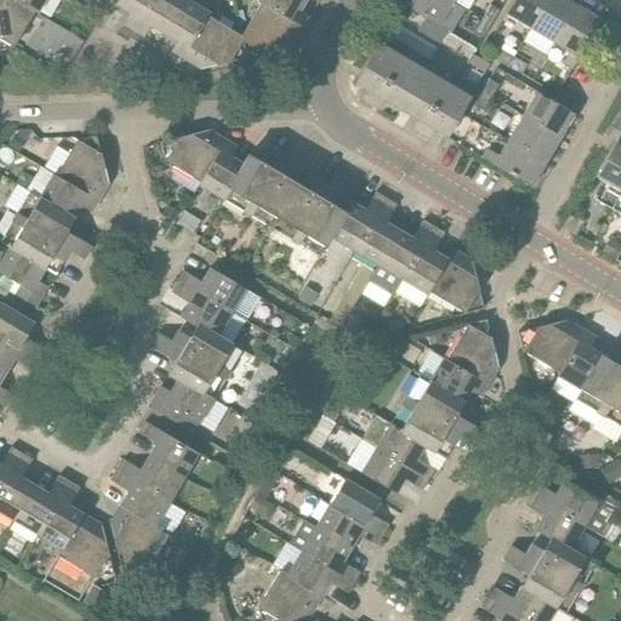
[(7,0),(13,0),(34,13),(38,16),(46,0),(0,0),(0,4),(4,7),(7,0)]
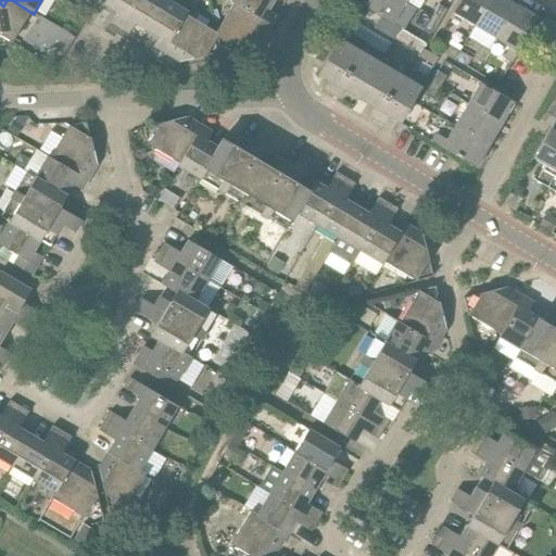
[(0,46),(12,42),(30,12),(12,0),(7,0),(3,7),(0,3),(0,46)]
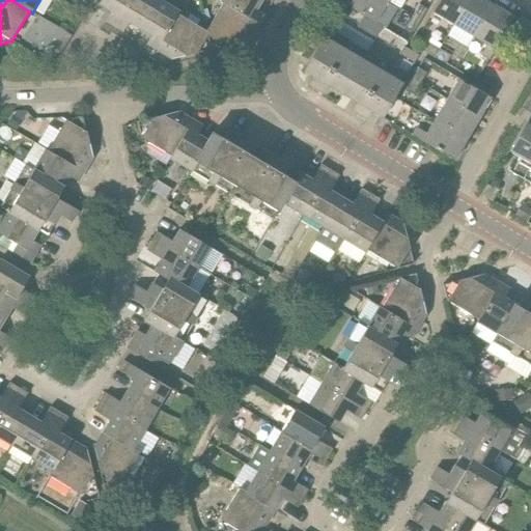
[(102,27),(111,33),(130,0),(102,0),(99,5),(111,12),(102,27)]
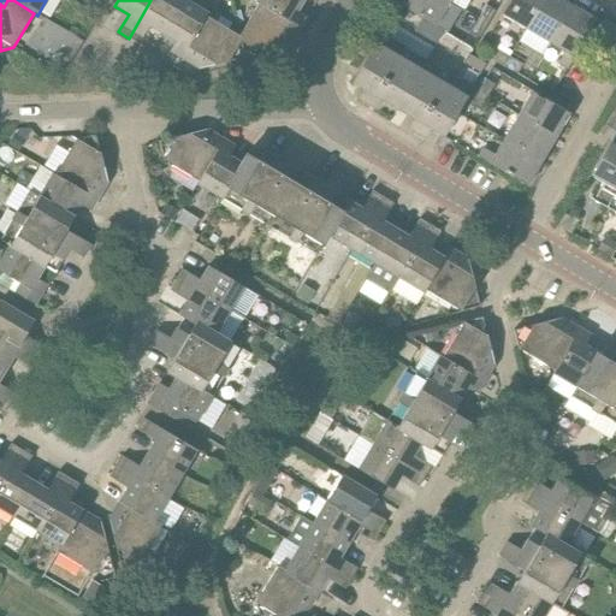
[(149,27),(163,34),(182,0),(150,0),(129,39),(138,45),(149,27)]
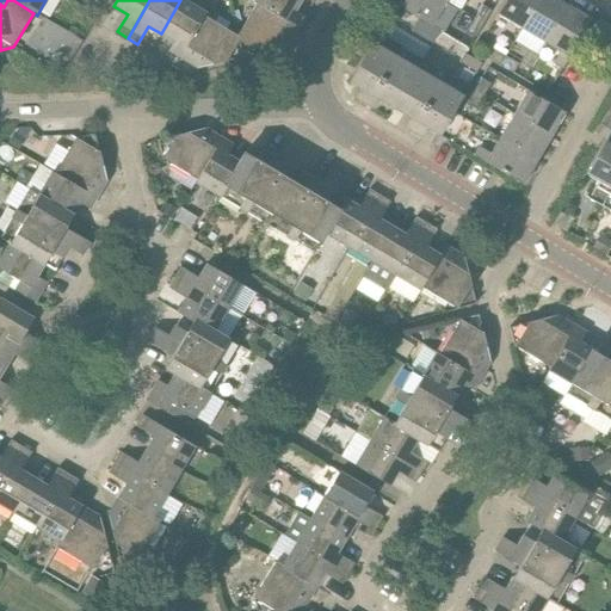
[(168,51),(189,63),(198,48),(189,42),(204,17),(207,13),(183,0),(180,0),(161,34),(174,42),(168,51)]
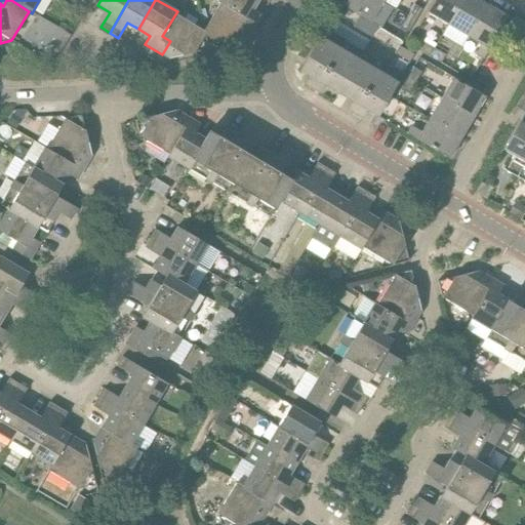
[(238,25),(251,33),(261,15),(253,10),(258,0),(218,0),(217,3),(219,4),(242,16),(238,25)]
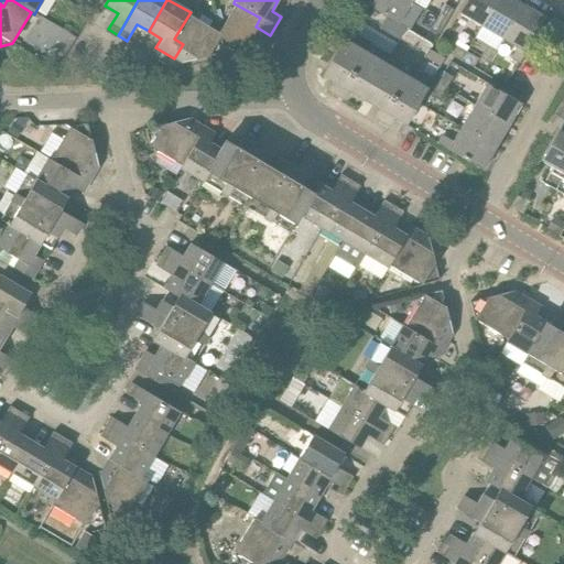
[(387,18),(398,24),(412,2),(407,0),(366,0),(364,4),(387,18)]
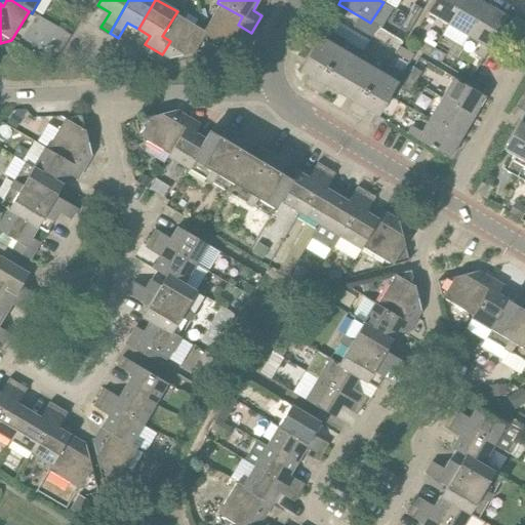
[(434,0),(427,14),(447,26),(462,0),(434,0)]
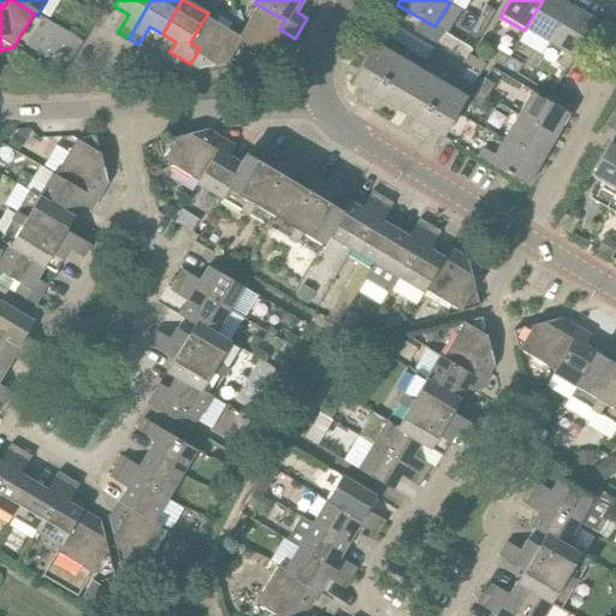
[(543,0),(525,30),(549,45),(572,6),(560,0),(543,0)]
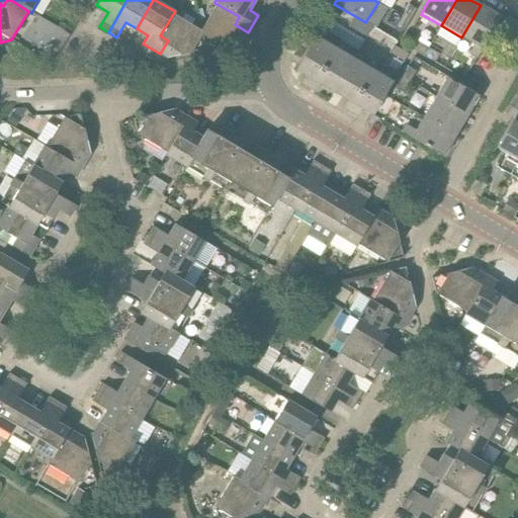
[(244,39),(248,32),(235,24),(239,16),(217,4),(201,31),(205,49),(244,39)]
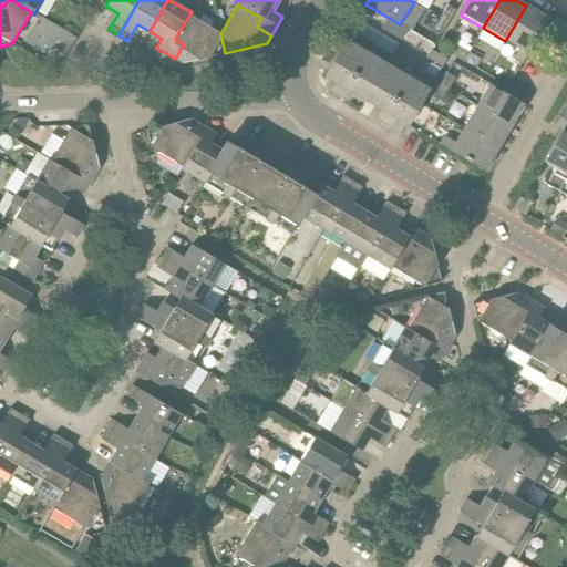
[(441,19),(449,23),(455,11),(447,6),(441,19)]
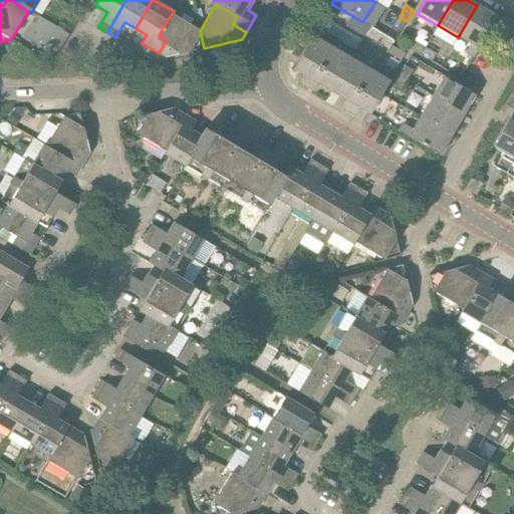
[(465,54),(473,58),(497,17),(477,5),(458,37),(470,44),(465,54)]
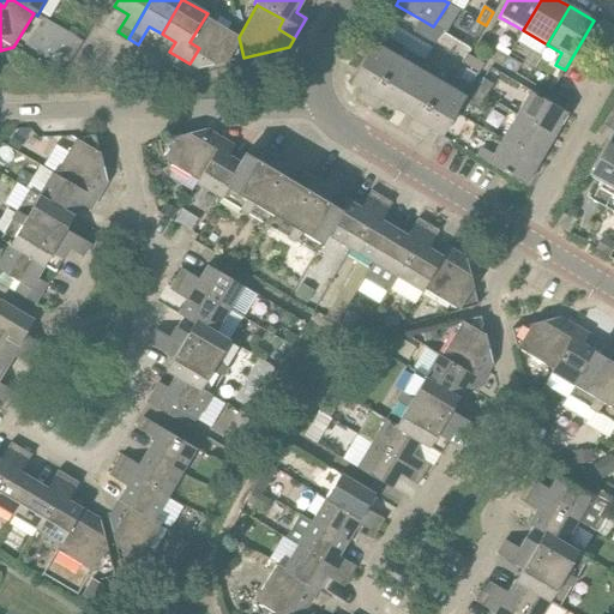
[(199,70),(244,58),(239,37),(205,17),(190,42),(199,48),(190,64),(199,70)]
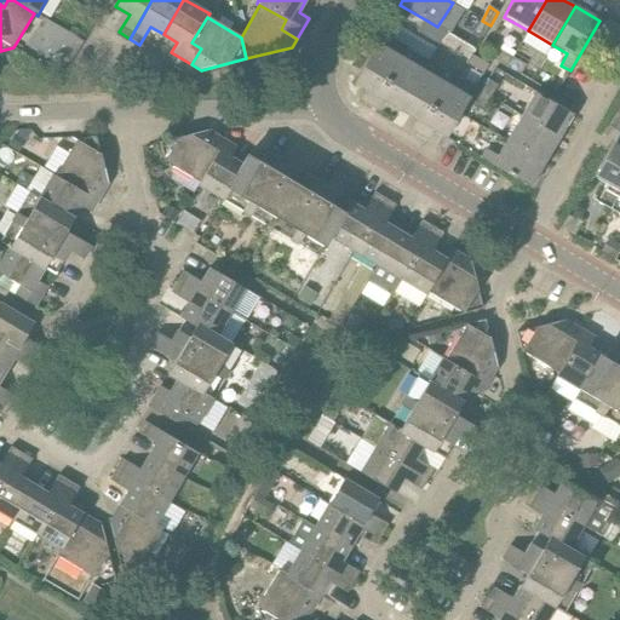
[(418,33),(438,45),(447,33),(437,27),(425,19),(418,33)]
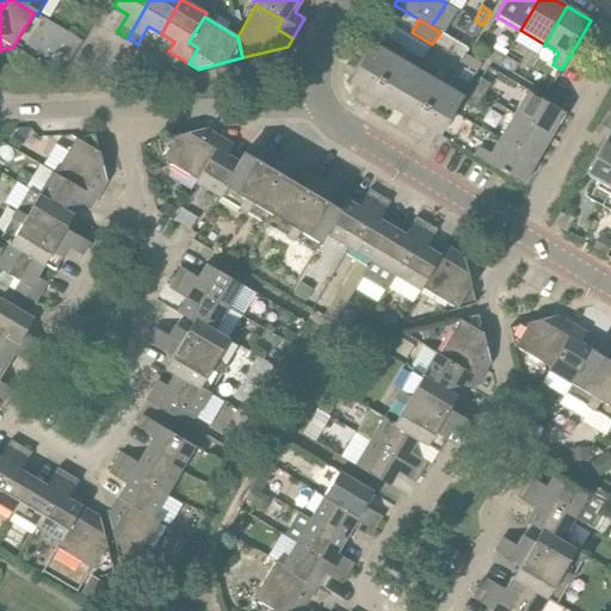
[(467,32),(476,37),(483,25),(475,20),(467,32)]
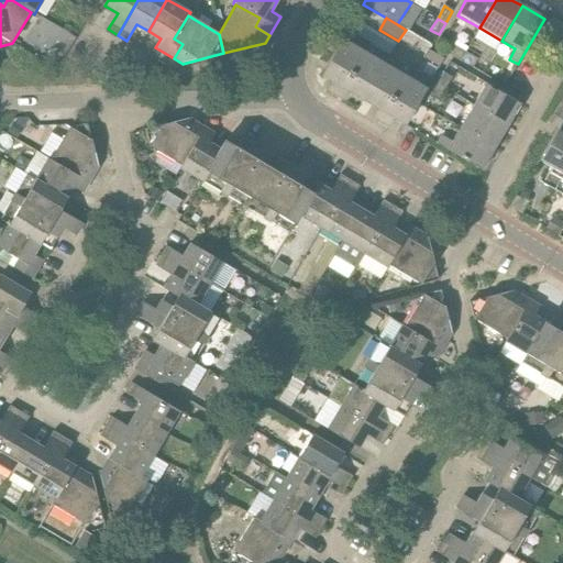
[(327,90),(335,96),(366,43),(348,31),(321,76),(332,83),(327,90)]
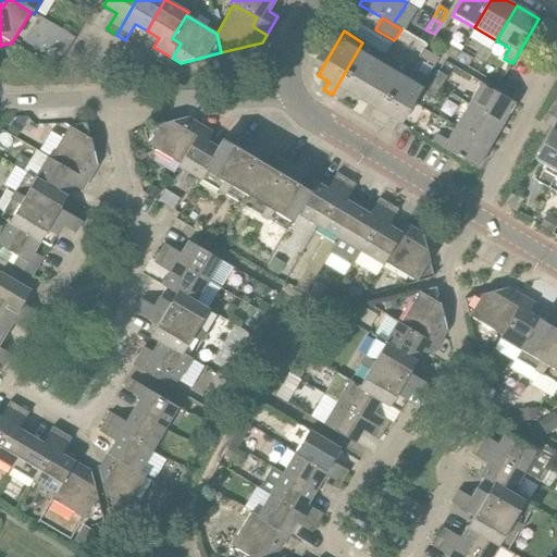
[(345,90),(359,99),(386,54),(363,41),(362,42),(332,95),(339,99),(345,90)]
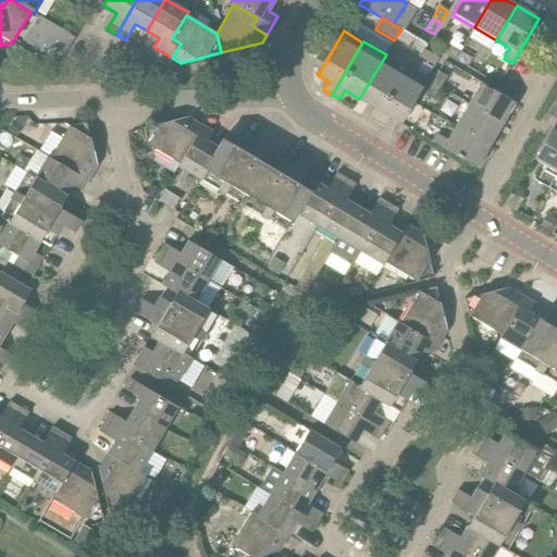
[(444,53),(456,60),(460,52),(449,46),(444,53)]
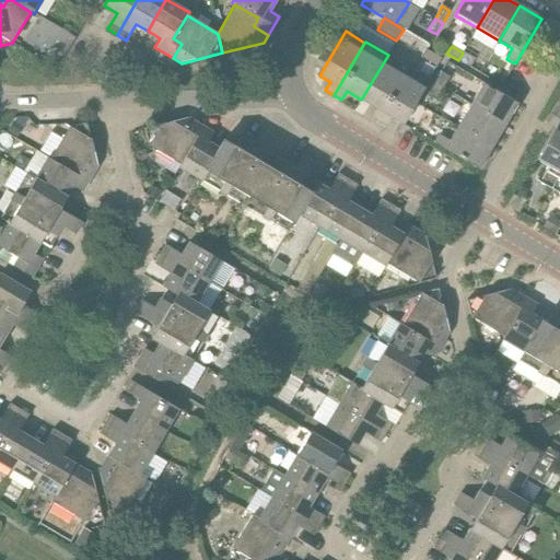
[(438,68),(442,60),(426,50),(421,58),(422,59),(438,68)]
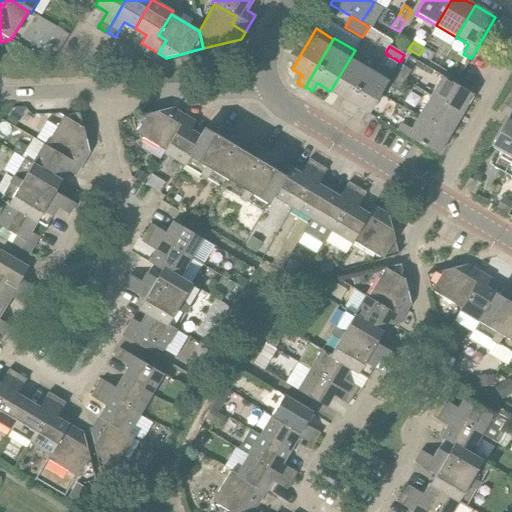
[(419,55),(429,62),(434,55),(423,48),(419,55)]
